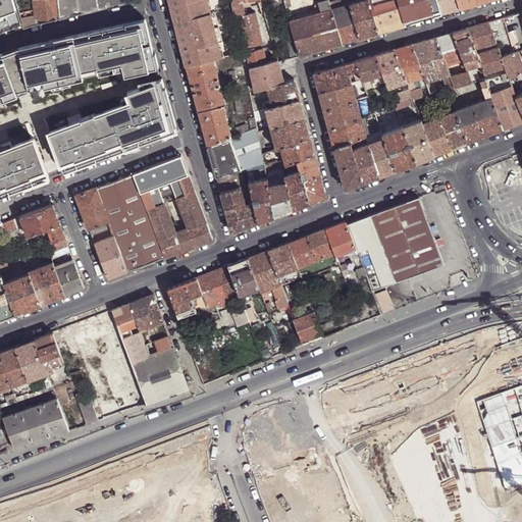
[(0,0),(0,32),(22,24),(21,20),(14,0),(0,0)]
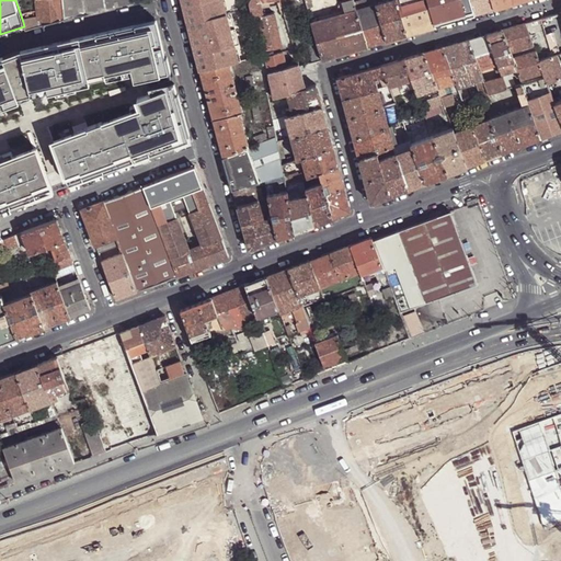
[(35,0),(37,18),(38,26),(44,25),(64,19),(60,0),(35,0)]
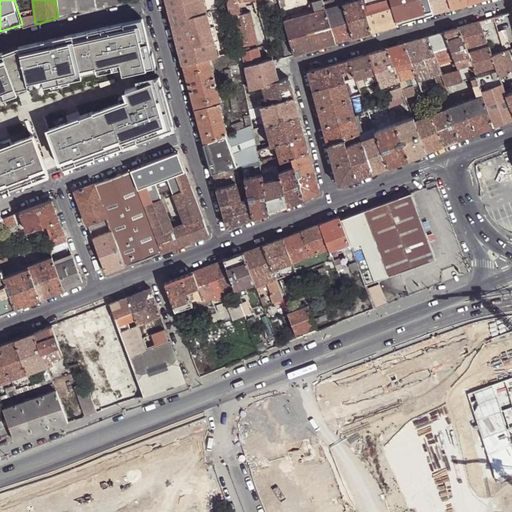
[(55,0),(58,17),(106,7),(106,6),(121,2),(120,0),(55,0)]
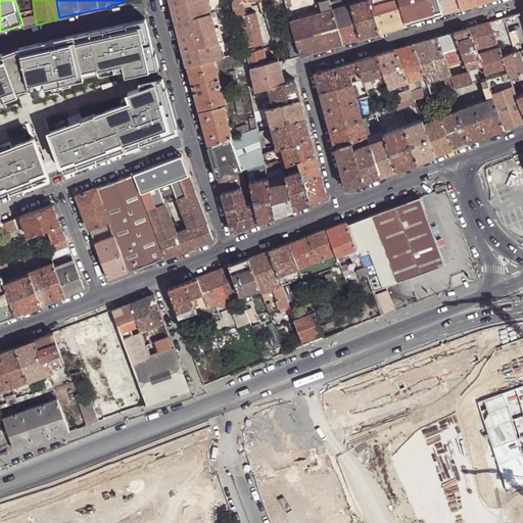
[(170,0),(172,7),(176,26),(178,33),(186,66),(214,59),(227,55),(238,53),(224,0),(170,0)]
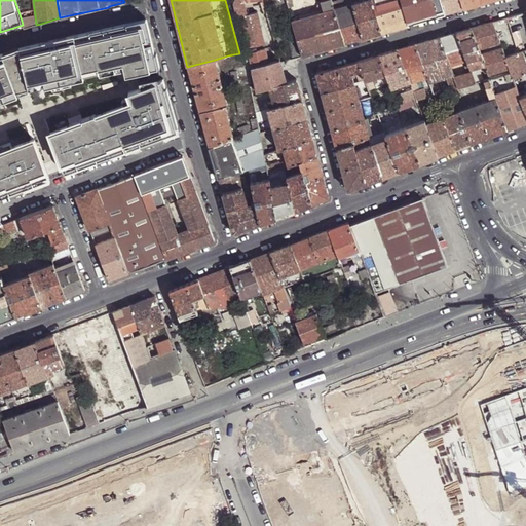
[(248,47),(255,45),(264,44),(257,11),(249,13),(246,13),(245,6),(243,1),(250,0),(234,0),(233,2),(234,6),(237,19),(241,16),(248,47)]
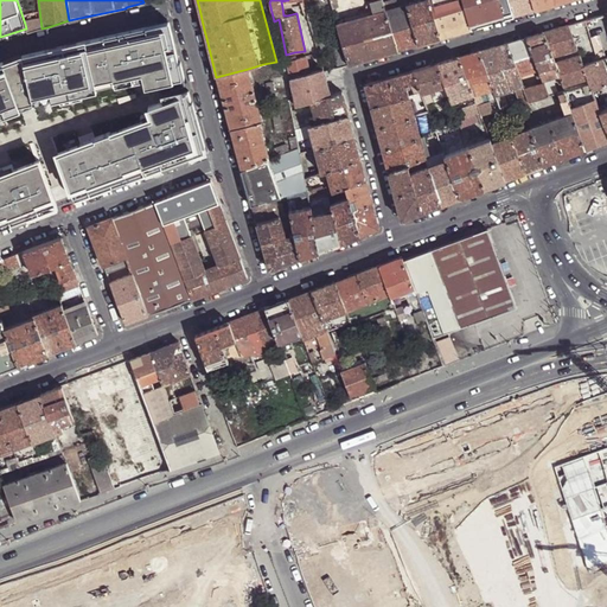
[(286,7),(304,4),(302,0),(288,0),(281,1),(282,7),(283,16),(287,16),(286,7)]
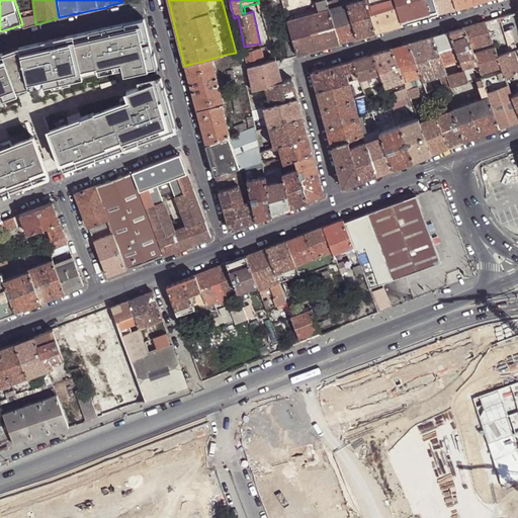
[(320,11),(329,9),(327,2),(326,0),(317,0),(319,8),(320,11)]
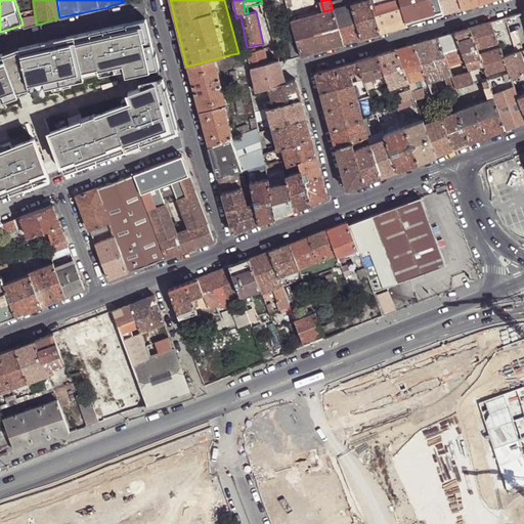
[(340,0),(331,2),(333,9),(343,6),(340,0)]
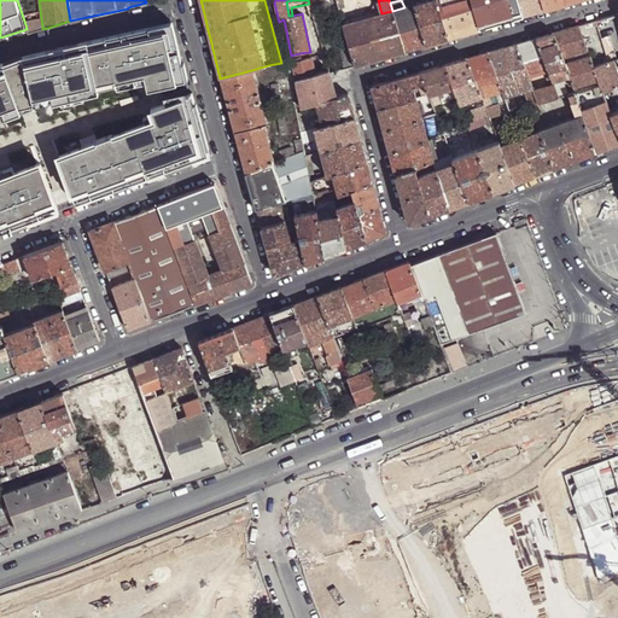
[(429,0),(414,5),(426,45),(448,39),(436,0),(429,0)]
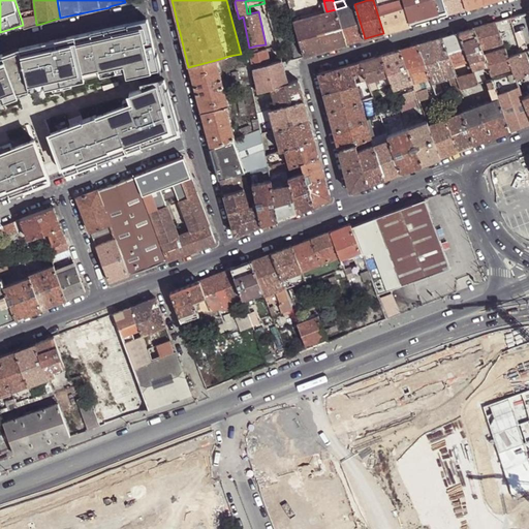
[(373,0),(383,33),(409,25),(402,0),(373,0)]
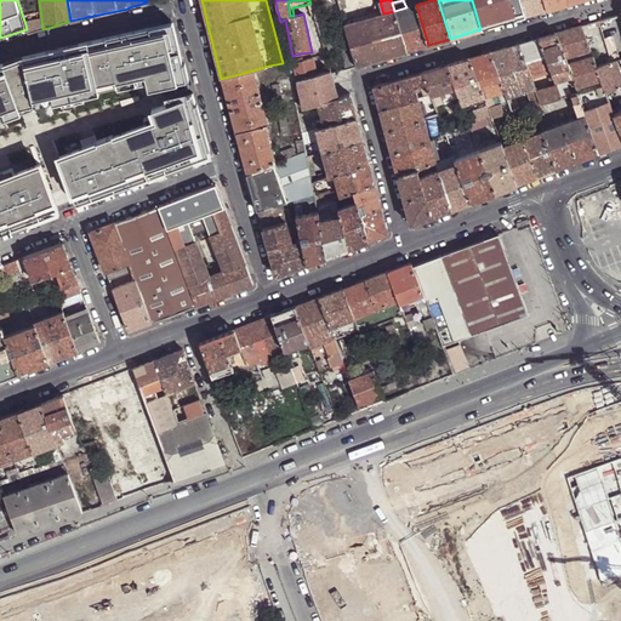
[(472,0),(480,29),(527,16),(522,0),(472,0)]
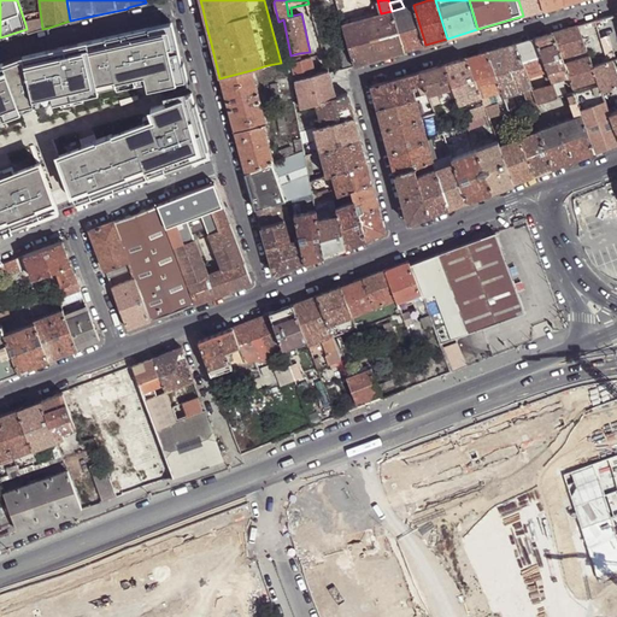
[(540,0),(518,0),(523,16),(544,10),(540,0)]
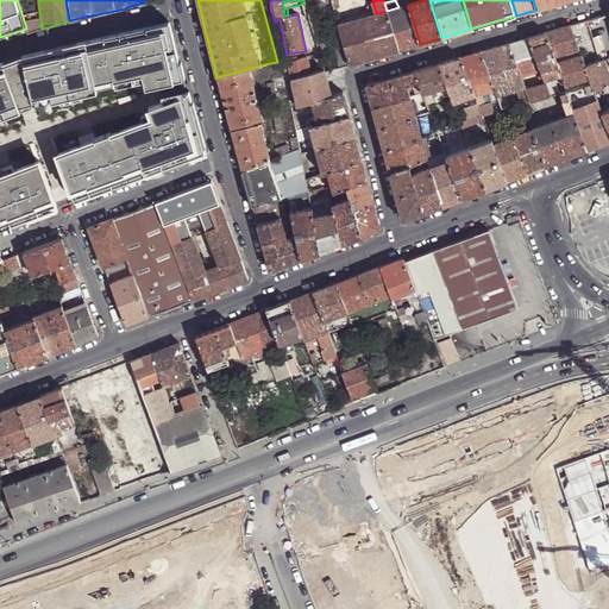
[(533,0),(537,10),(557,4),(556,0),(533,0)]
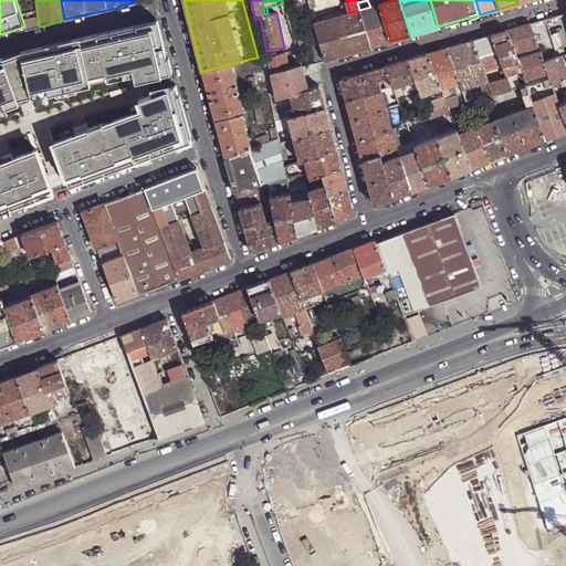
[(359,10),(370,46),(390,41),(379,4),(370,7),(359,10)]
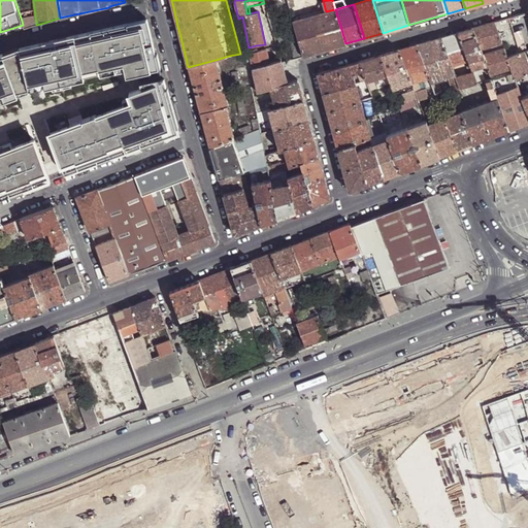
[(299,41),(303,57),(345,43),(335,9),(326,11),(311,17),(306,18),(293,22),(299,41)]
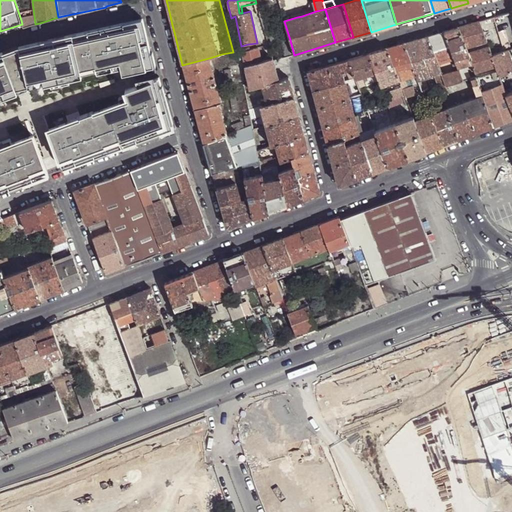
[(34,16),(21,20),(22,24),(23,27),(35,24),(34,16)]
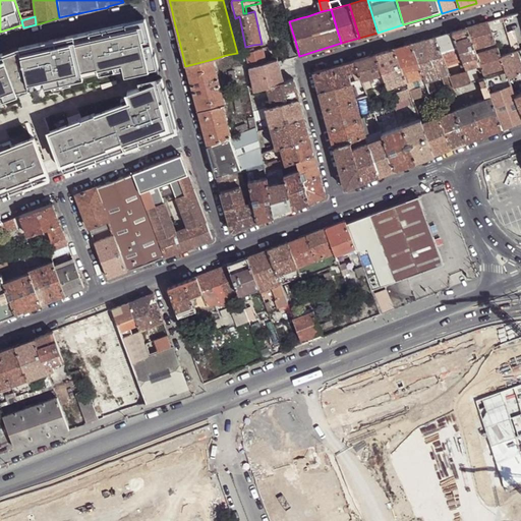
[(81,35),(91,69),(124,59),(127,72),(159,64),(147,17),(81,35)]
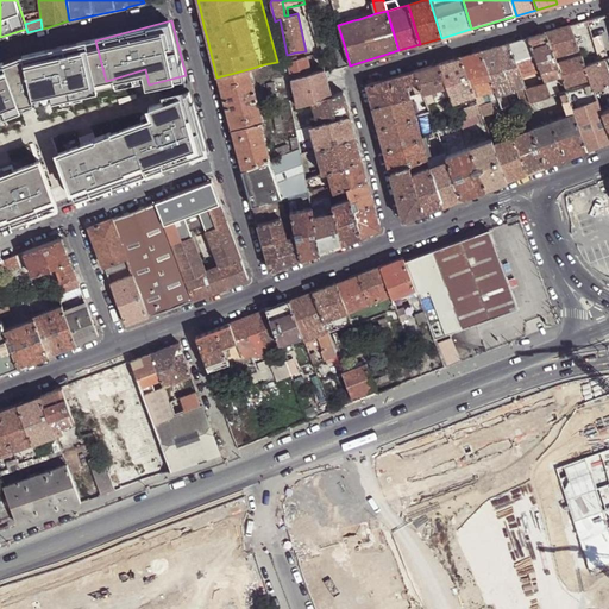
[(311,22),(315,36),(321,35),(318,20),(311,22)]
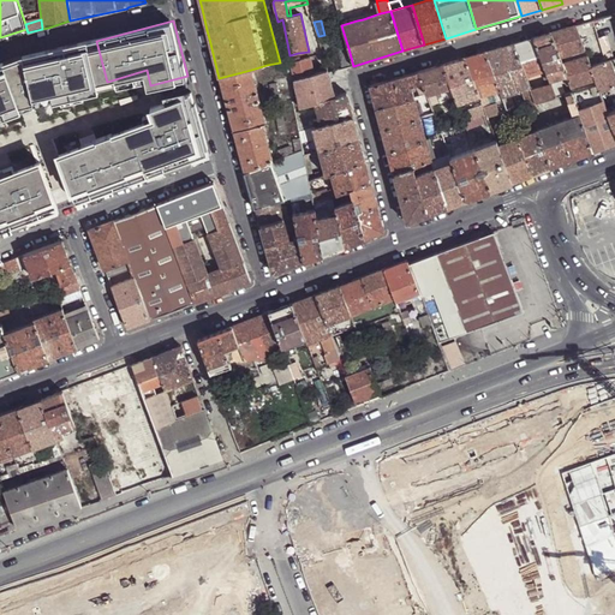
[(551,33),(559,57),(585,48),(575,25),(551,33)]
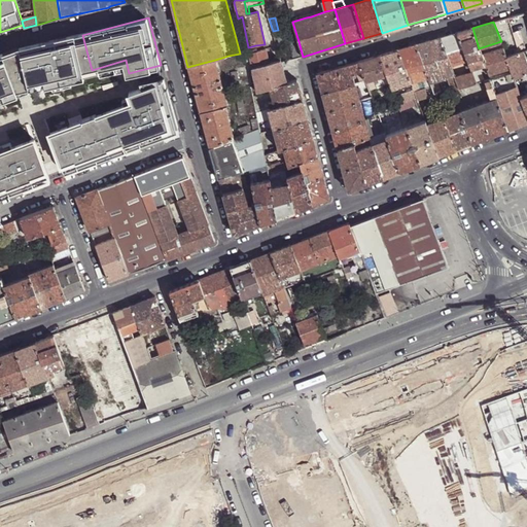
[(485,64),(482,55),(479,48),(472,28),(457,32),(467,61),(469,66),(470,69),(485,64)]
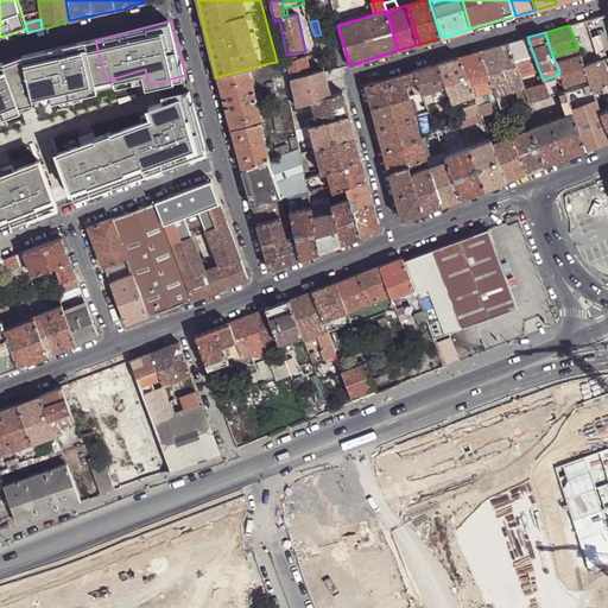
[(539,70),(527,37),(507,43),(520,76),(539,70)]
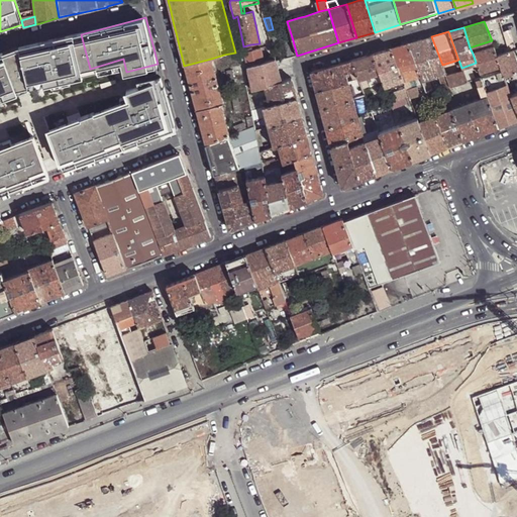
[(81,34),(20,50),(30,85),(90,69),(81,34)]
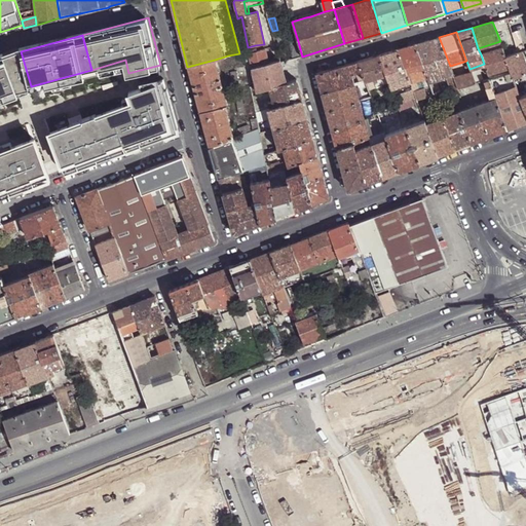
[(450,66),(439,37),(414,44),(426,77),(428,82),(436,80),(445,78),(453,75),(450,66)]
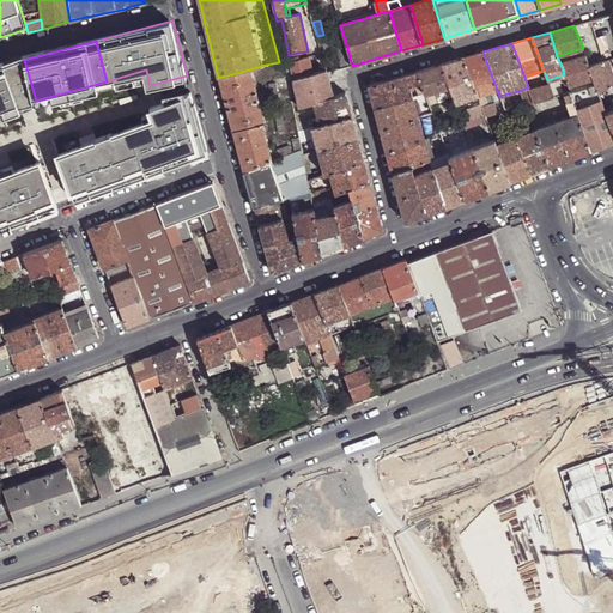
[(338,52),(343,68),(352,66),(347,48),(338,52)]
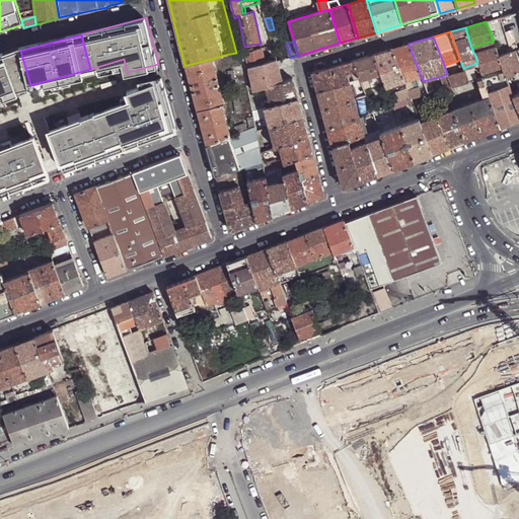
[(421,76),(409,44),(391,49),(403,81),(421,76)]
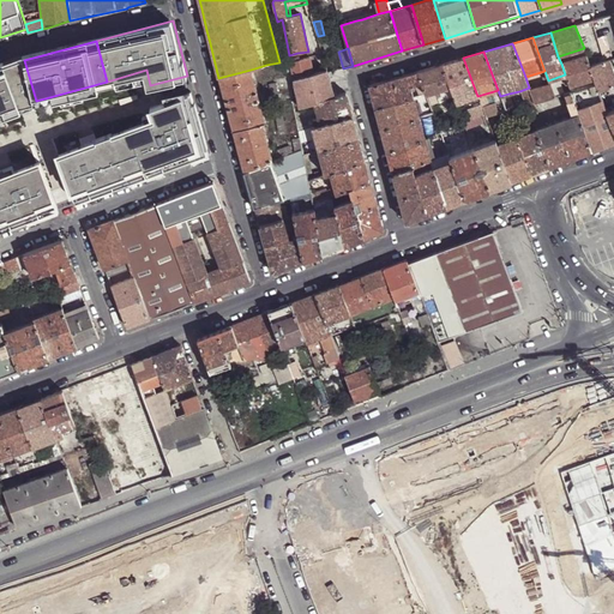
[(570,86),(594,78),(590,67),(587,55),(561,64),(565,74),(567,80),(569,83),(570,86)]
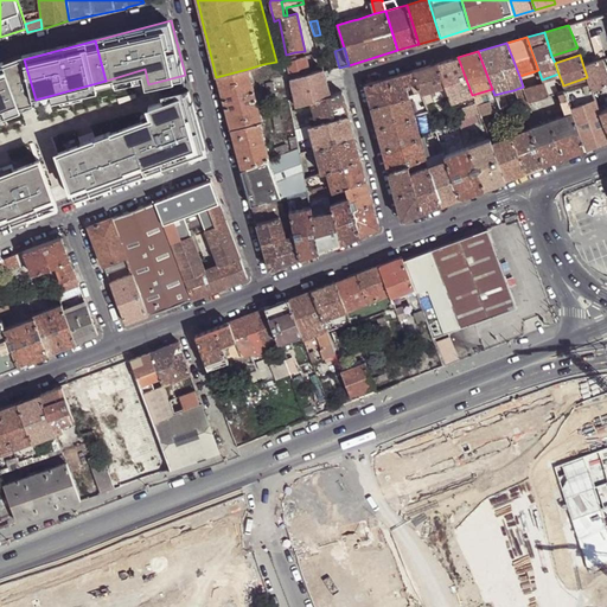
[(331,95),(327,83),(324,71),(324,69),(310,74),(306,56),(296,58),(287,62),(286,62),(285,59),(281,59),(285,72),(289,71),(291,78),(296,106),(311,102),(331,95)]
